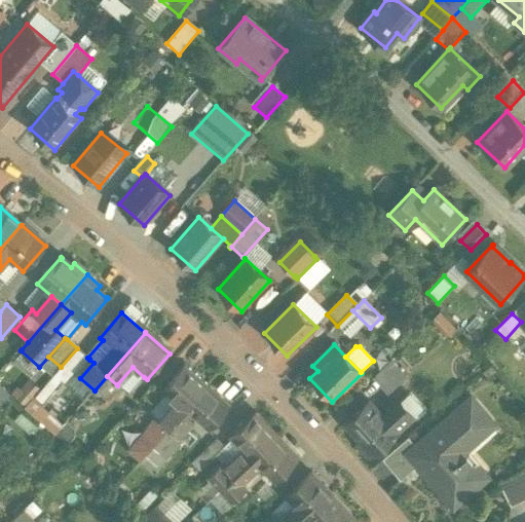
[(77,348),(61,367),(73,377),(89,360),(89,359),(87,358),(77,348)]
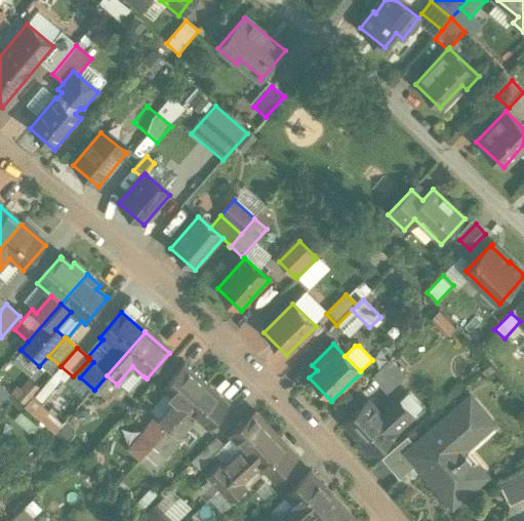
[(48,356),(39,366),(52,377),(61,366),(48,356)]
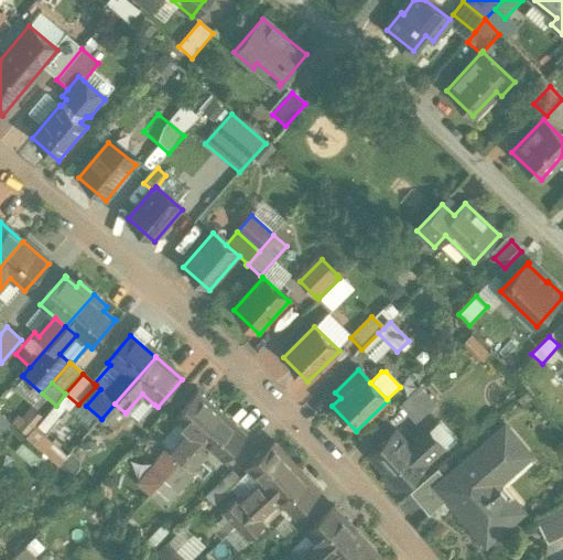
[(419,389),(400,408),(415,424),(434,407),(419,389)]
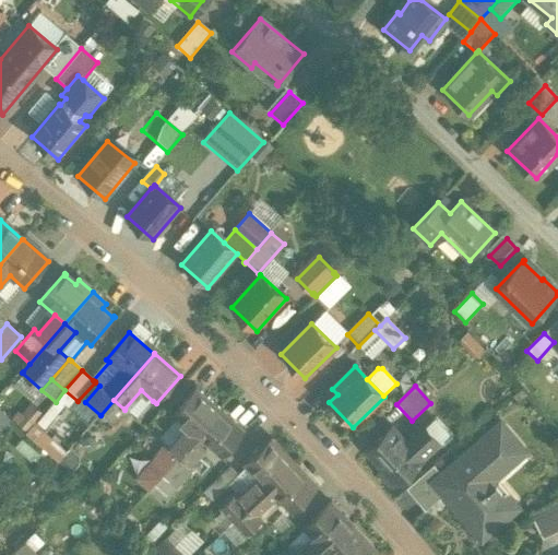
[(153,401),(141,390),(125,409),(129,413),(137,420),(153,401)]
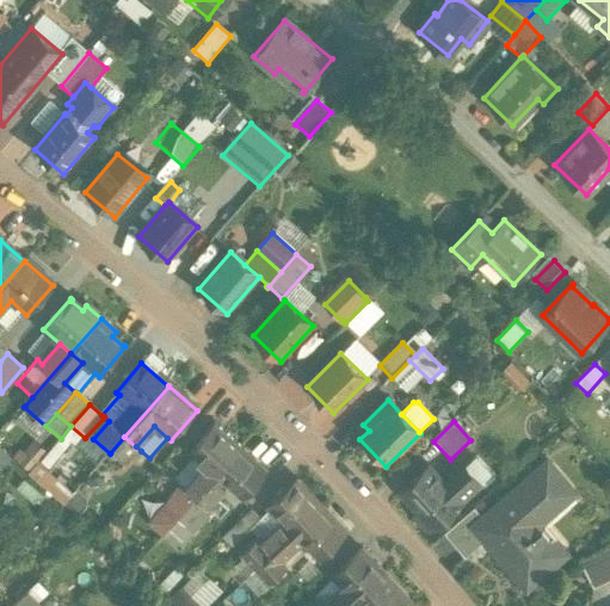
[(214,426),(189,455),(205,470),(215,478),(240,450),(214,426)]
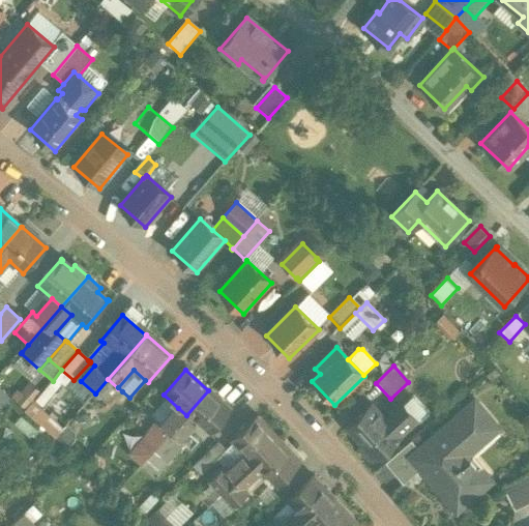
[(108,379),(95,393),(109,406),(122,391),(118,387),(118,388),(108,379)]
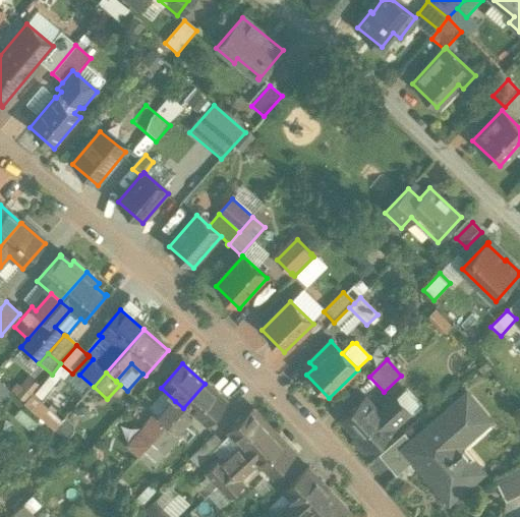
[(205,384),(183,408),(192,415),(207,428),(228,403),(205,384)]
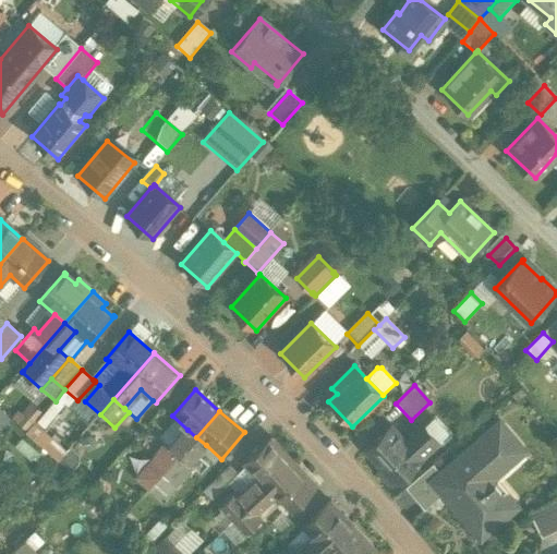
[(442,477),(434,483),(444,495),(481,538),(516,508),(488,478),(519,450),(521,454),(522,453),(499,425),(442,477)]
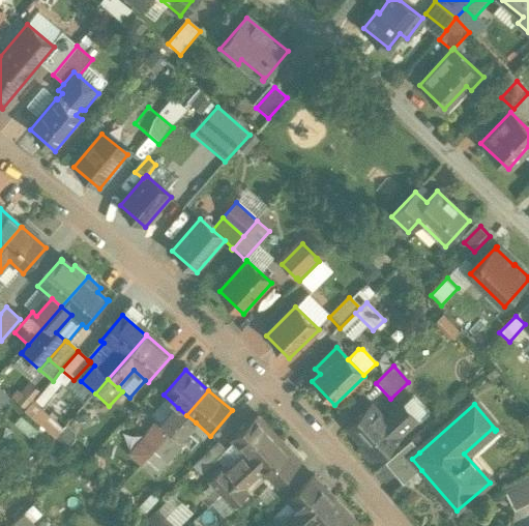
[(386,422),(372,407),(347,429),(362,446),(359,449),(371,461),(374,459),(375,460),(399,437),(415,421),(403,407),(386,422)]
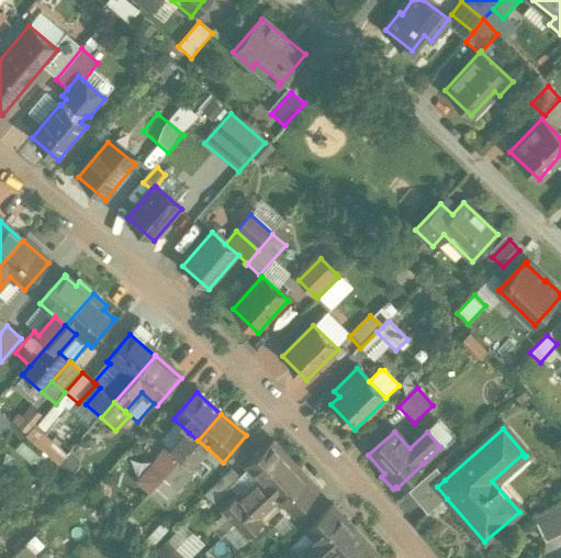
[(183,437),(170,452),(180,460),(198,441),(189,433),(183,438),(183,437)]
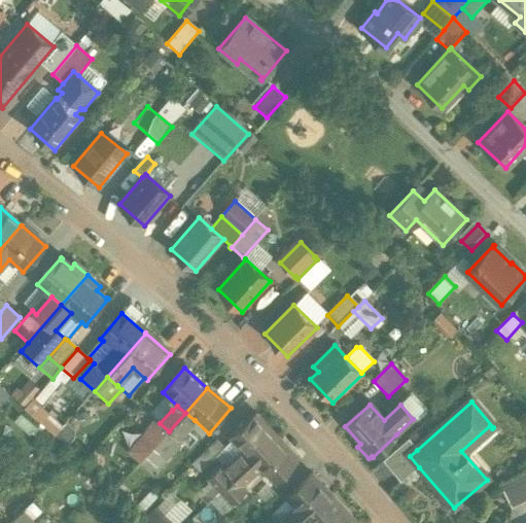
[(185,413),(169,431),(178,440),(190,426),(189,425),(195,420),(185,413)]
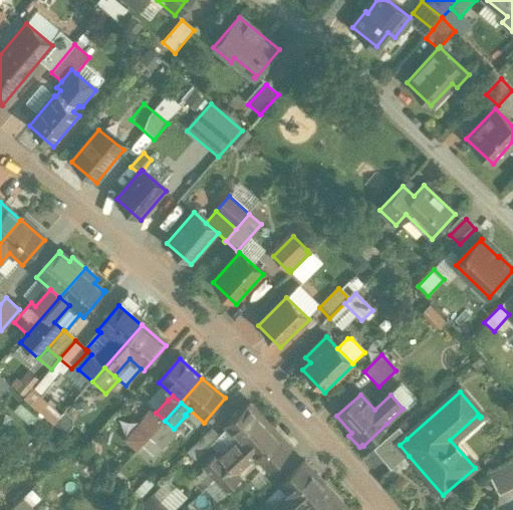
[(270,428),(249,406),(224,429),(238,443),(246,451),(270,428)]
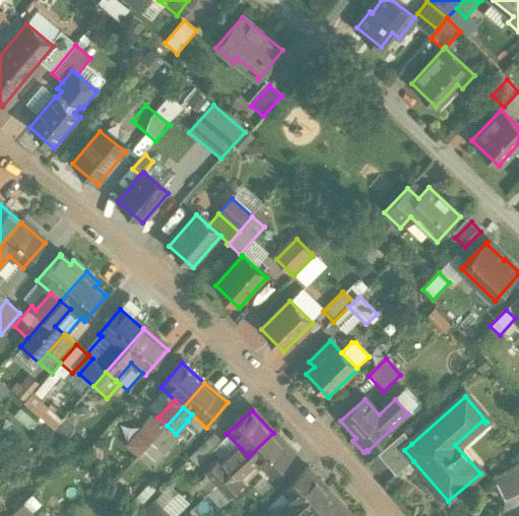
[(167,426),(139,458),(152,469),(181,438),(176,434),(167,426)]
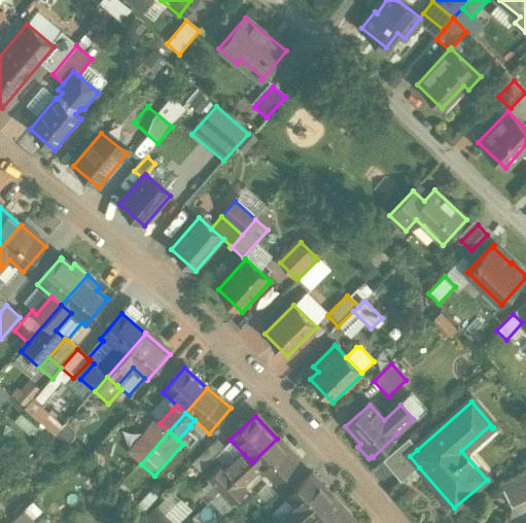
[(277,439),(252,462),(260,471),(274,485),(299,462),(277,439)]
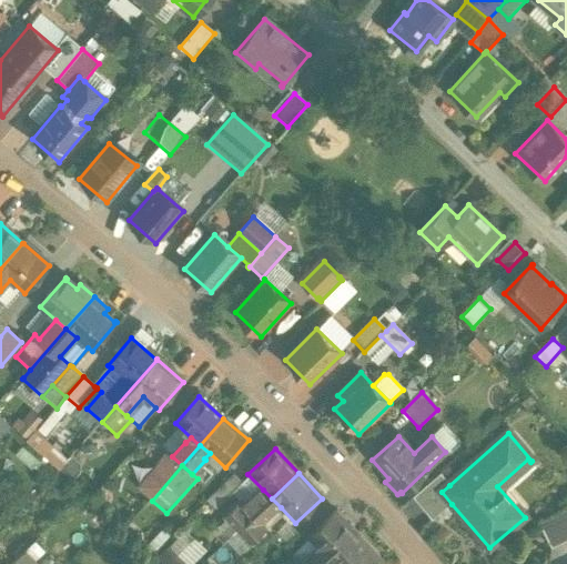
[(233,475),(215,494),(225,503),(243,485),(233,475)]
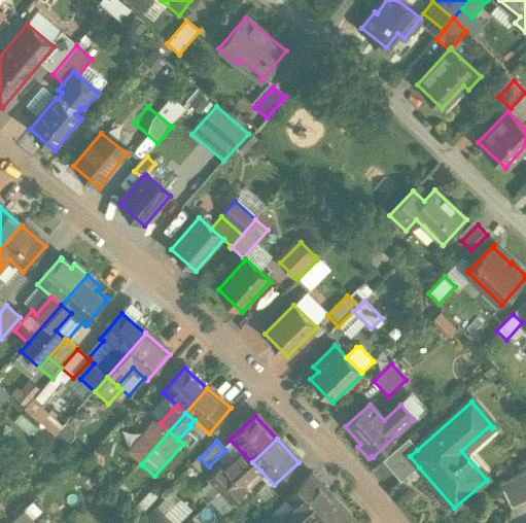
[(409,441),(383,462),(400,484),(419,467),(410,456),(417,450),(409,441)]
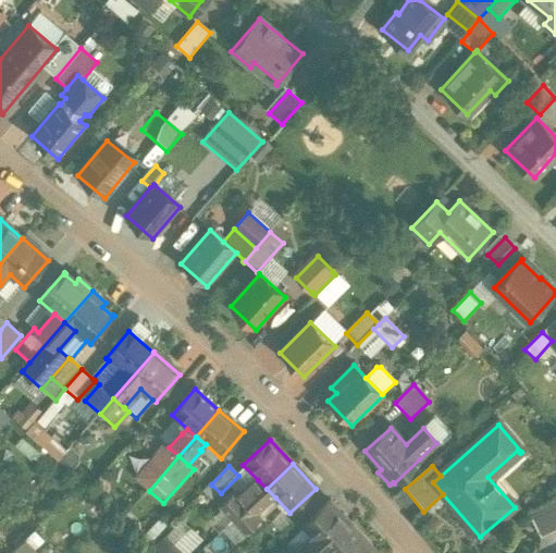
[(258,480),(254,484),(252,483),(239,495),(238,496),(247,506),(267,489),(258,480)]
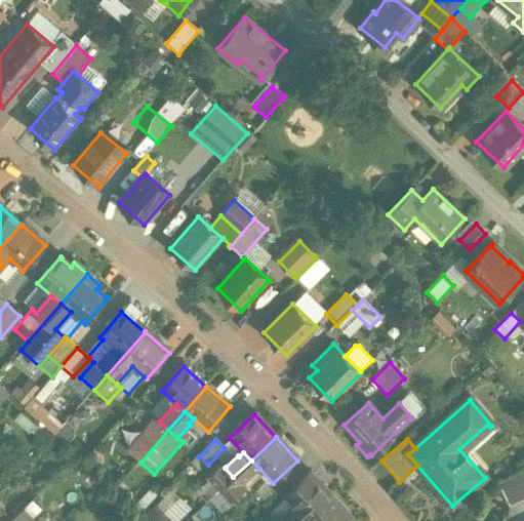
[(251,461),(233,477),(242,486),(243,485),(254,474),(254,473),(259,469),(251,461)]
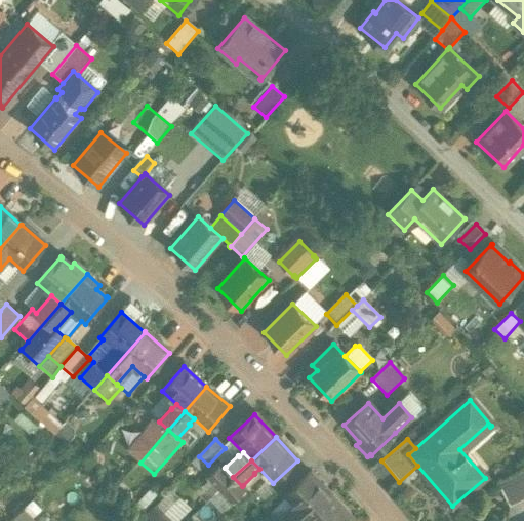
[(222,464),(206,478),(218,491),(233,477),(225,468),(226,467),(222,464)]
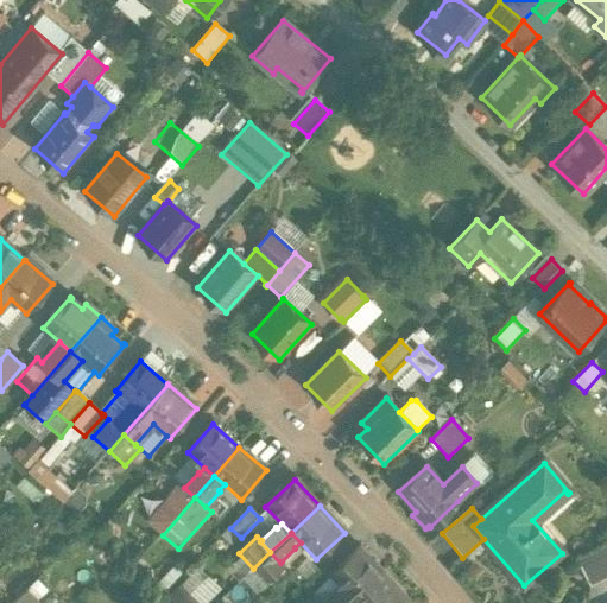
[(606,546),(577,562),(590,586),(606,578),(606,546)]
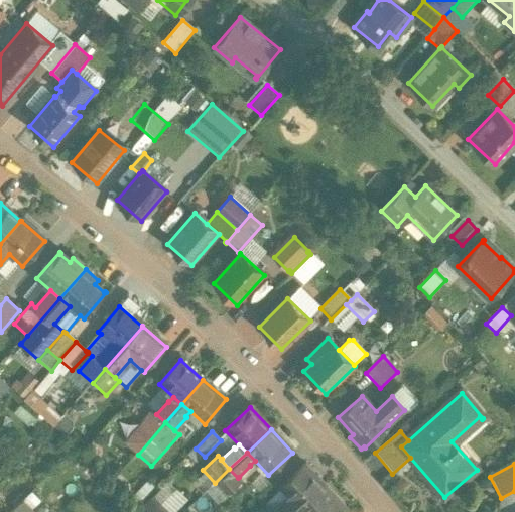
[(269,508),(266,511),(301,511),(327,489),(305,466),(280,489),(291,500),(279,511),(276,508),(269,508)]
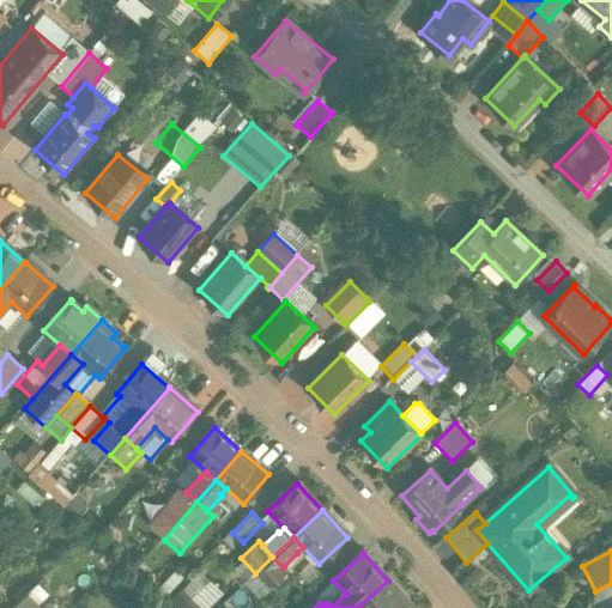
[(272,557),(255,573),(271,589),(289,572),(284,566),(283,567),(272,557)]
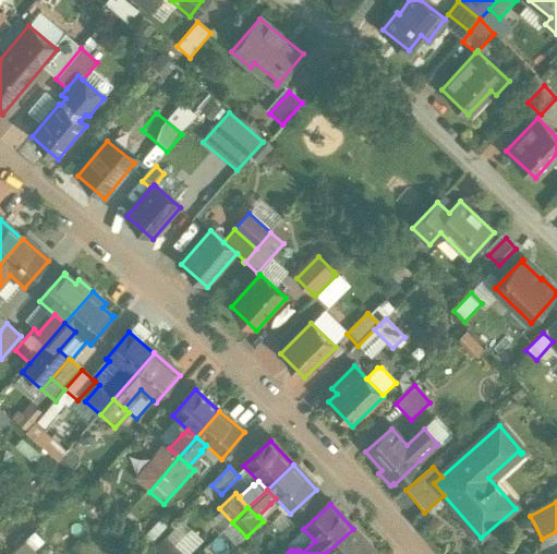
[(353,529),(326,553),(376,553),(353,529)]
